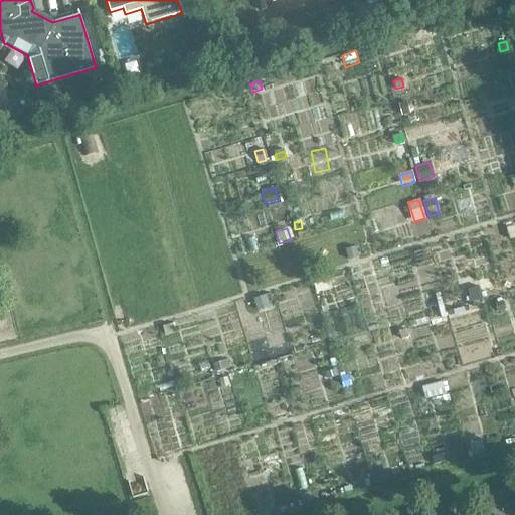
[(355,247),(345,249),(348,260),(358,258),(355,247)]
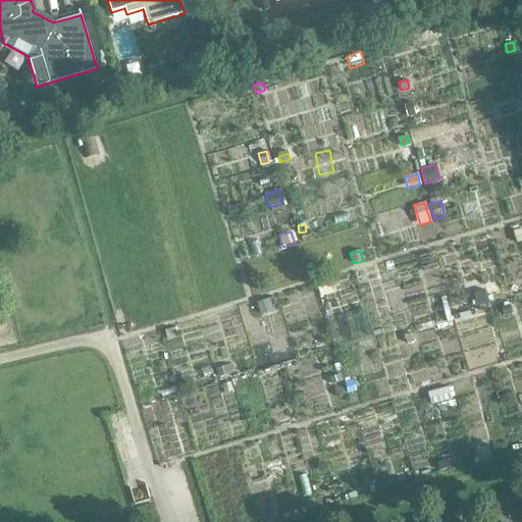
[(466,284),(478,284),(478,263),(466,263),(466,284)]
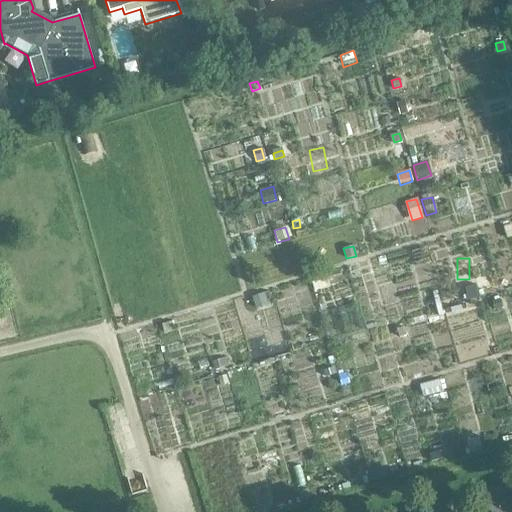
[(372,290),(373,271),(352,270),(351,289),(372,290)]
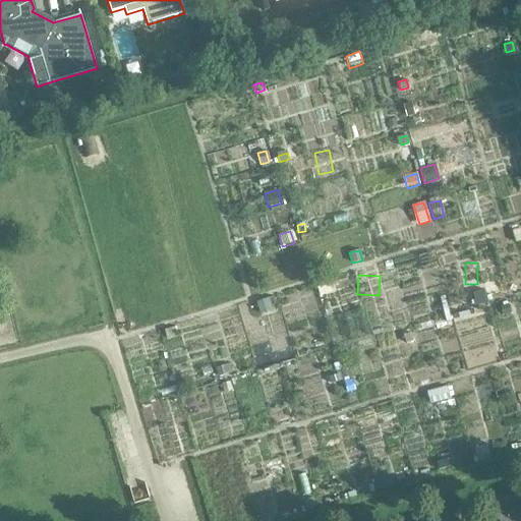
[(315,284),(316,286),(320,295),(332,291),(329,282),(328,280),(315,284)]
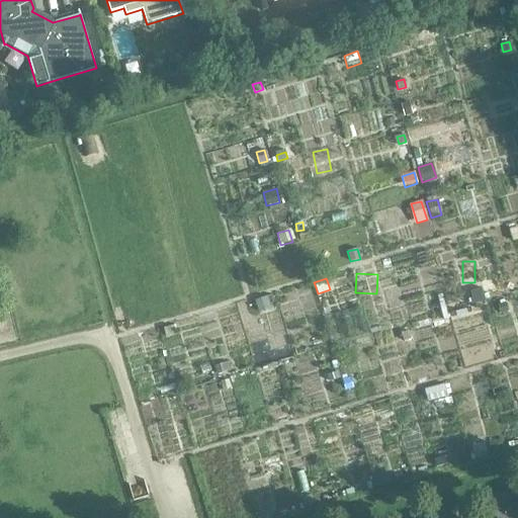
[(471,292),(475,301),(486,298),(483,289),(471,292)]
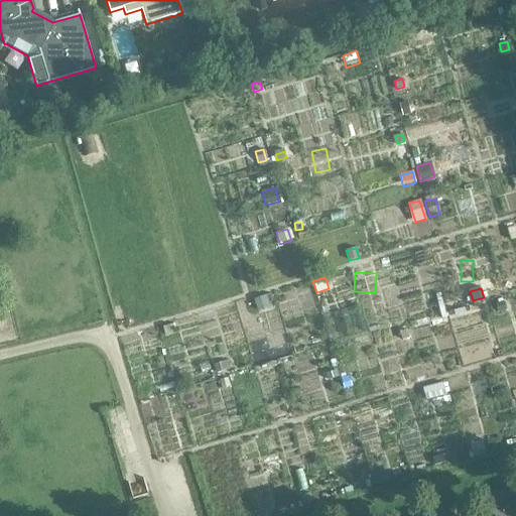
[(254,299),(254,300),(257,310),(269,307),(266,297),(266,295),(254,299)]
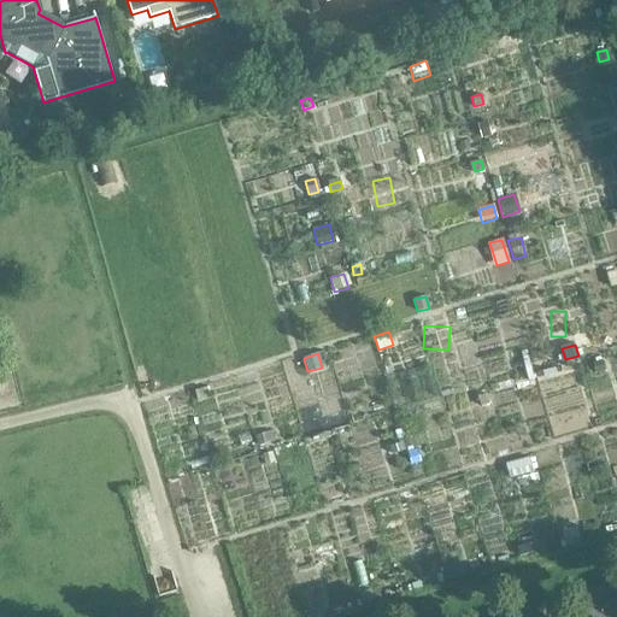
[(605,371),(601,360),(593,363),(595,374),(605,371)]
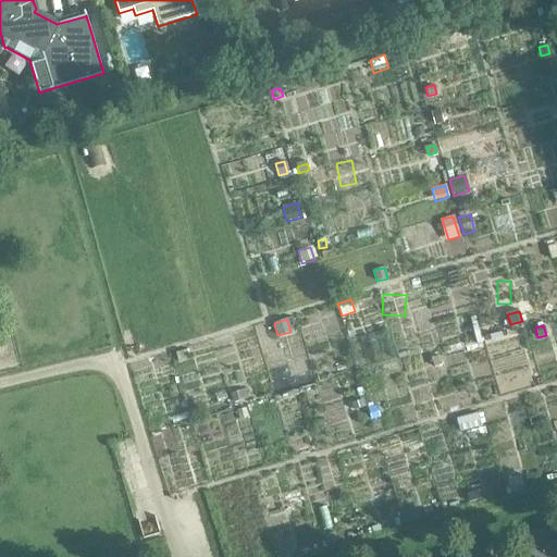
[(184,351),(175,354),(177,360),(186,358),(184,351)]
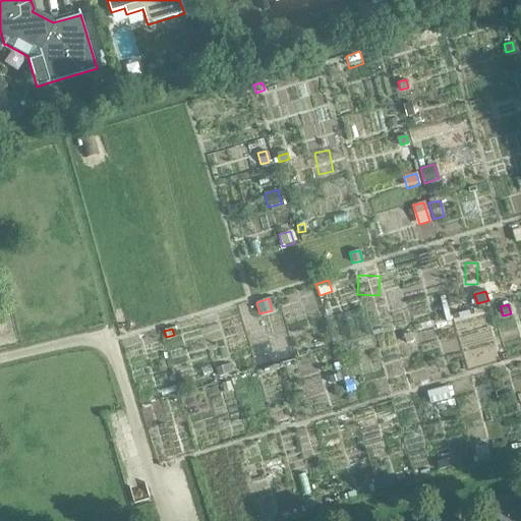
[(466,347),(467,366),(477,365),(477,347),(466,347)]
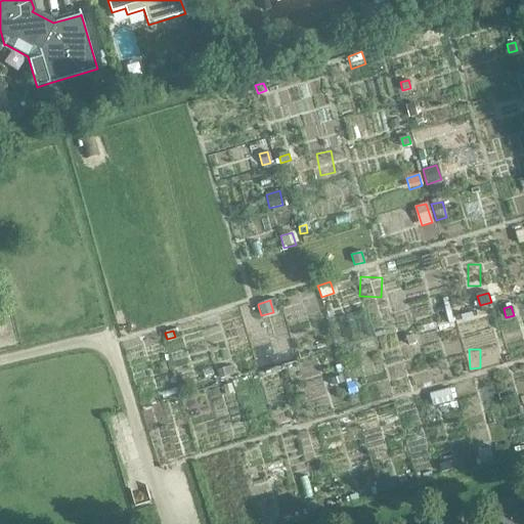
[(230,366),(217,370),(219,379),(233,374),(230,366)]
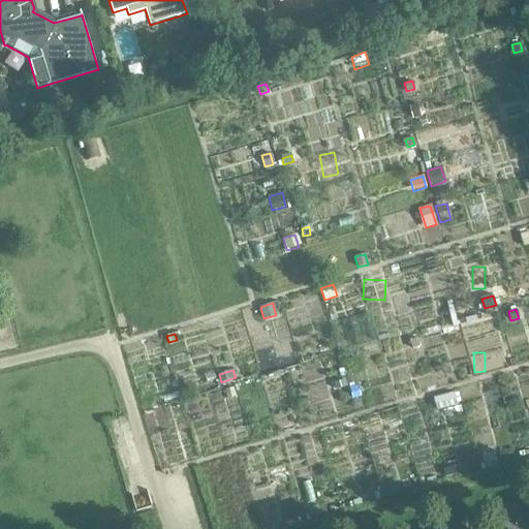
[(344,379),(335,381),(338,392),(347,389),(344,379)]
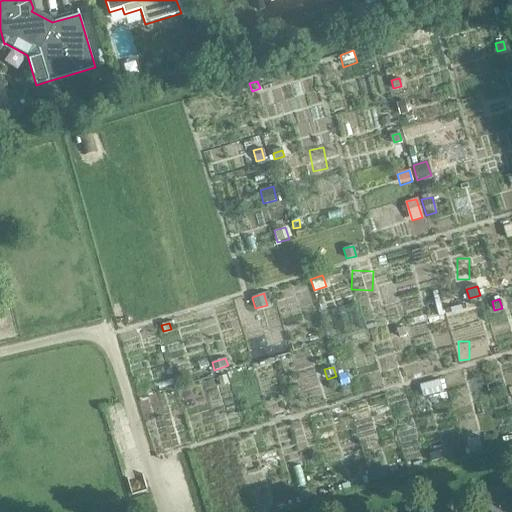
[(346,373),(338,376),(341,386),(350,384),(346,373)]
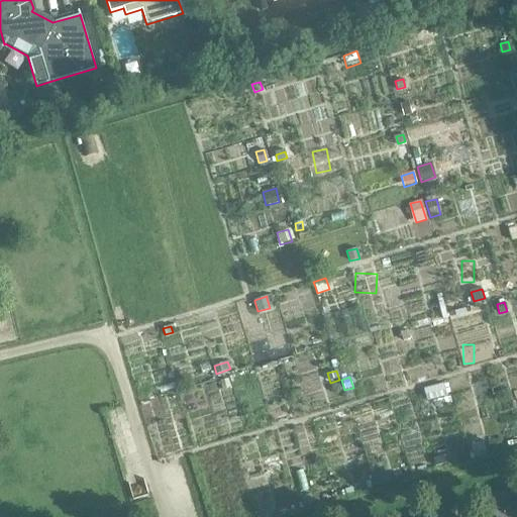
[(474,457),(486,455),(486,454),(483,442),(471,445),(474,457)]
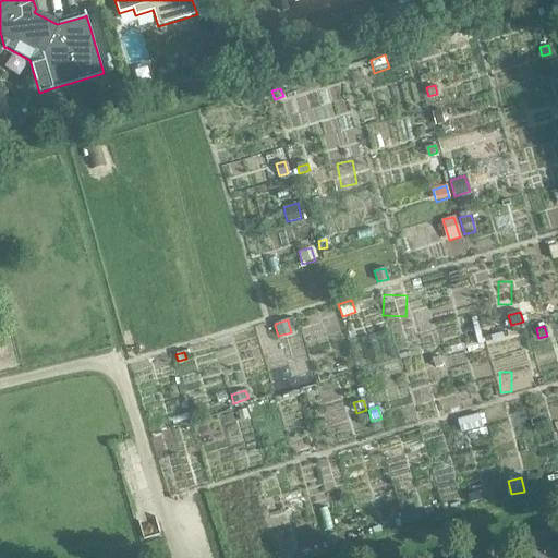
[(469,502),(481,499),(478,492),(466,495),(469,502)]
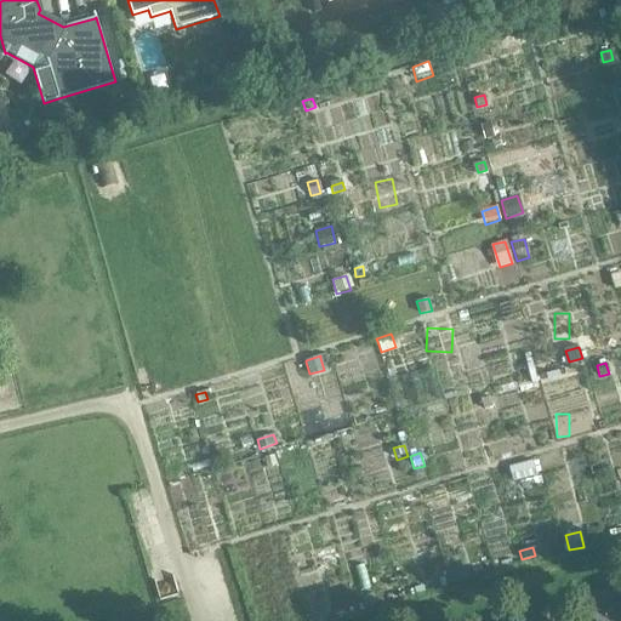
[(457,567),(445,570),(449,582),(461,579),(457,567)]
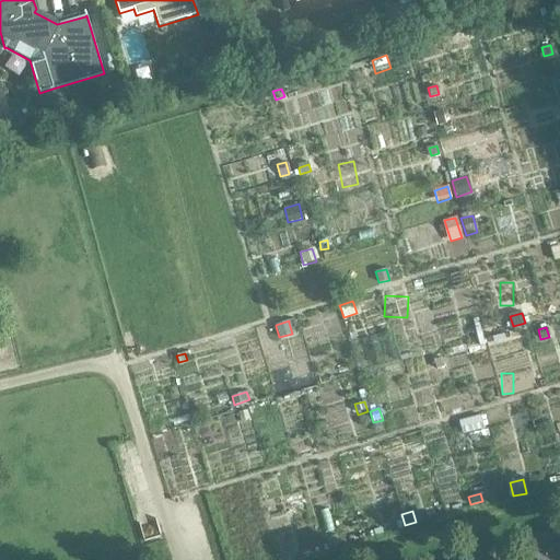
[(326,538),(328,548),(339,545),(336,535),(326,538)]
